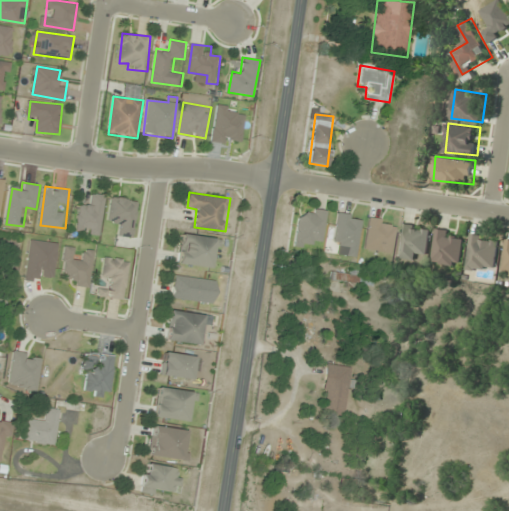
[(82,202),(78,232),(101,235),(106,194),(94,193),(93,203),(82,202)]
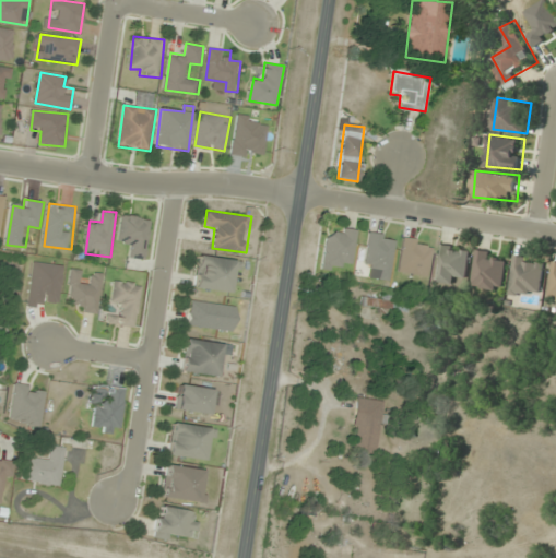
[(127,256),(145,259),(153,220),(125,214),(118,242),(130,245),(127,256)]
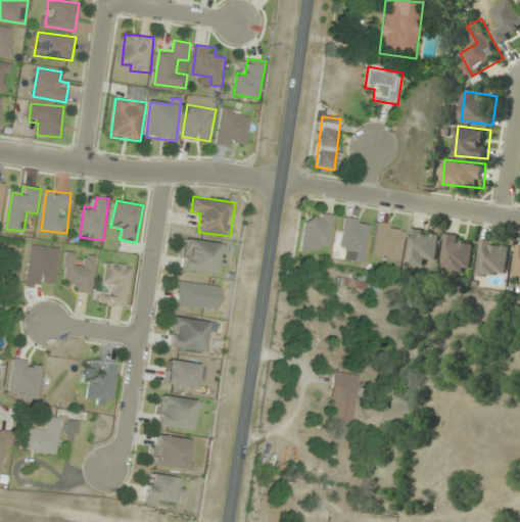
[(335,215),(318,212),(317,221),(306,220),(303,247),(322,250),(323,244),(332,245),(335,215)]
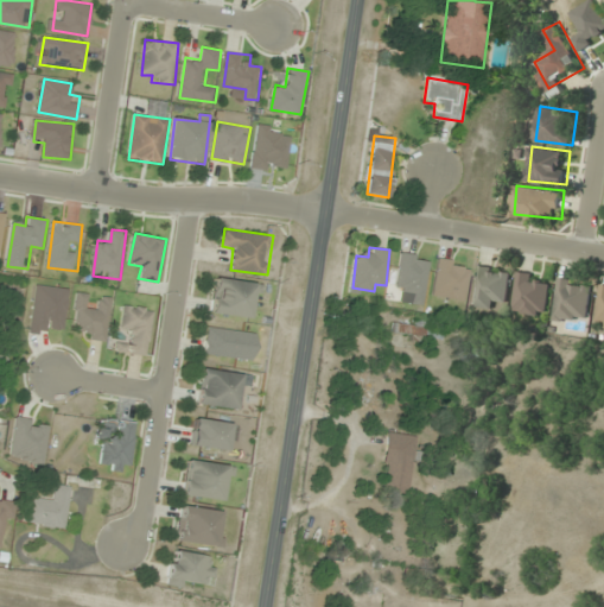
[(398,289),(413,291),(411,303),(425,305),(433,257),(404,253),(398,289)]
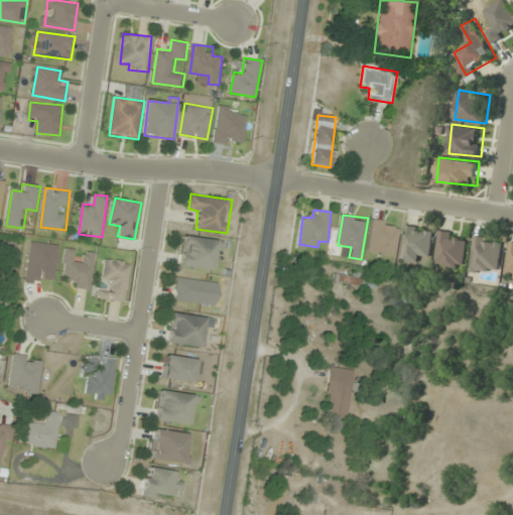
[(402,224),(374,220),(370,251),(397,255),(402,224)]
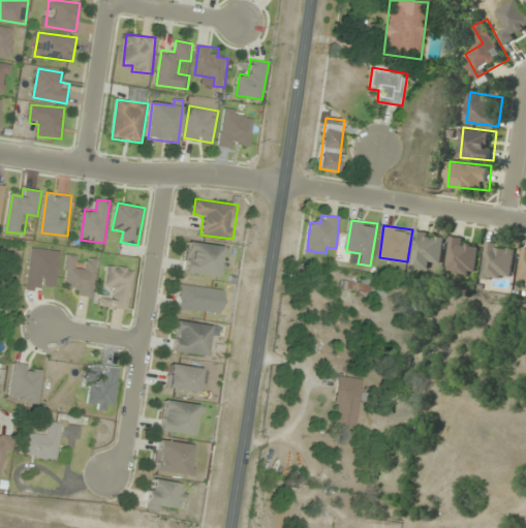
[(441,270),(449,237),(421,230),(413,264),(441,270)]
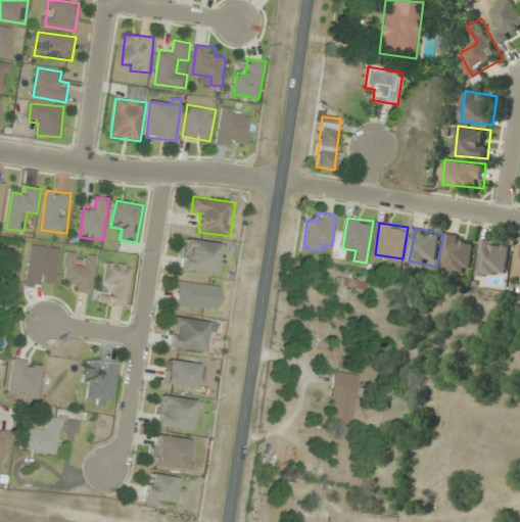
[(444,267),(472,271),(477,238),(448,234),(444,267)]
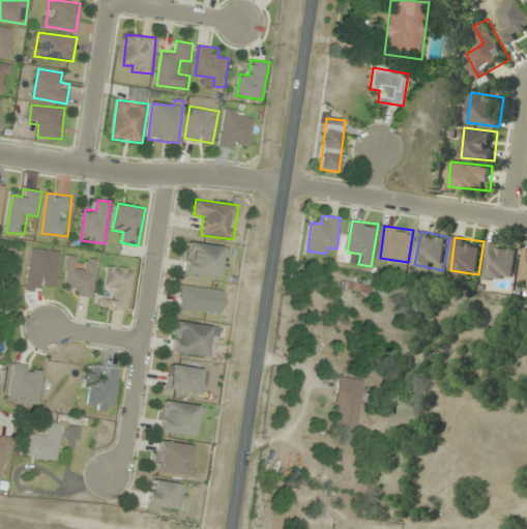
[(184,273),(223,278),(227,245),(188,241),(184,273)]
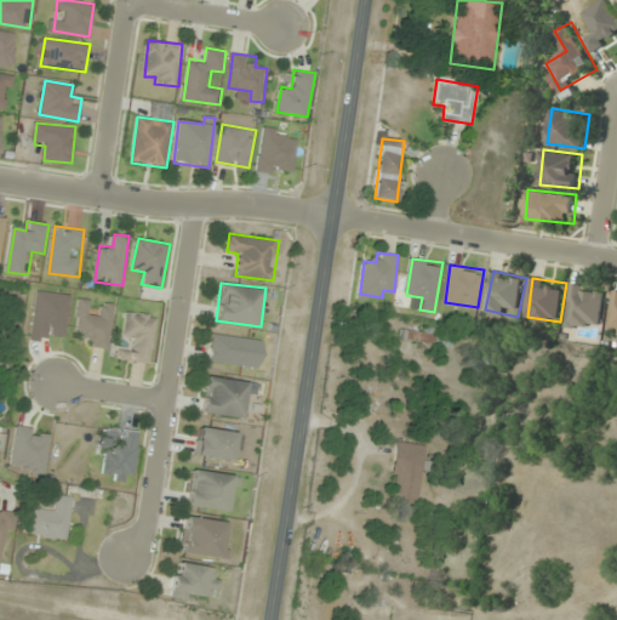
[(575,284),(569,324),(603,330),(609,289),(575,284)]
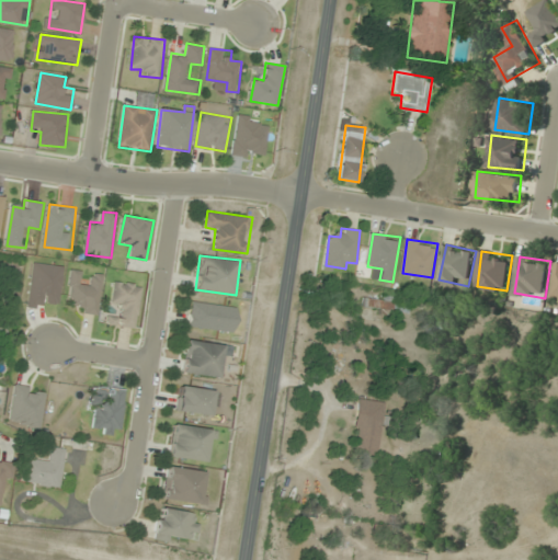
[(70,301),(80,303),(79,313),(100,315),(103,274),(94,274),(93,283),(82,283),(83,271),(72,270),(70,301)]
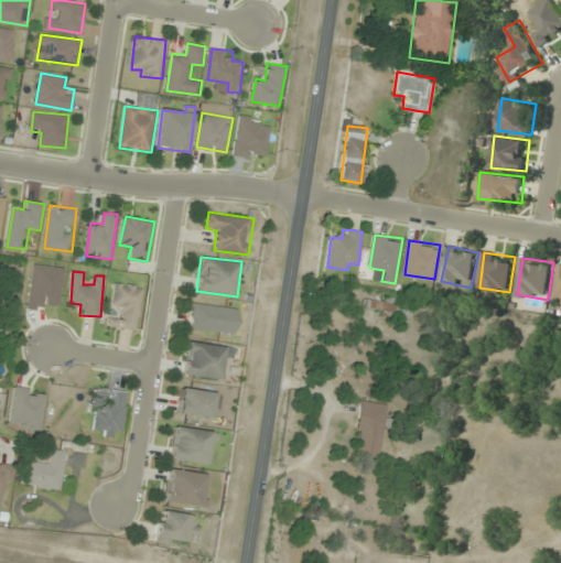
[(114,304),(123,305),(121,317),(110,317),(109,327),(140,329),(143,285),(116,282),(114,304)]
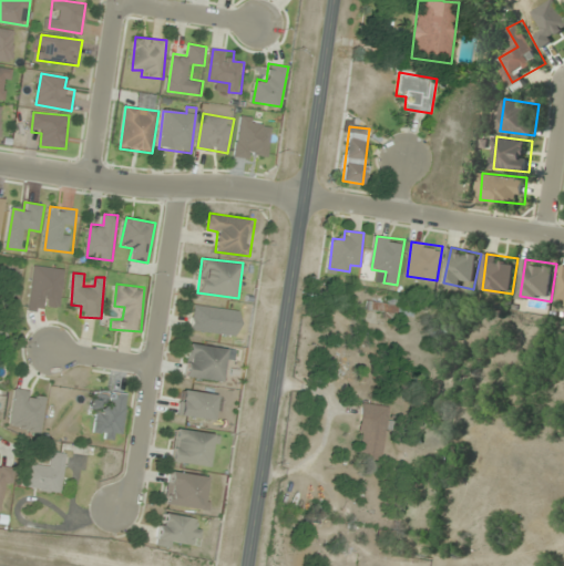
[(416,317),(419,292),(402,290),(400,302),(370,298),(367,320),(388,323),(389,314),(416,317)]
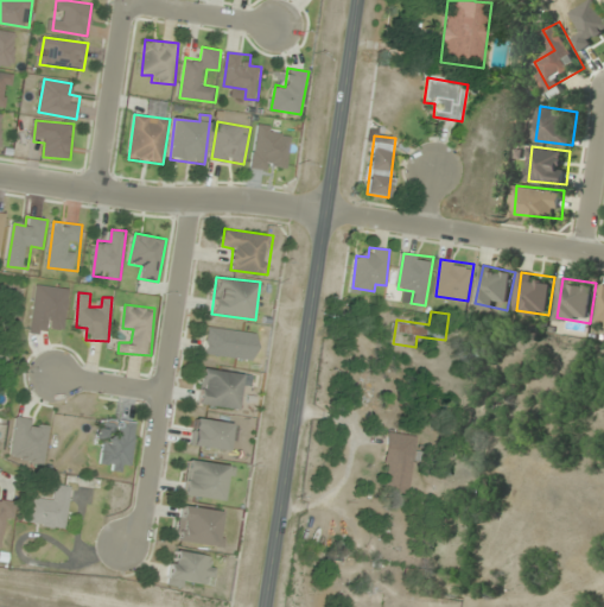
[(205,354),(254,360),(258,334),(209,328),(205,354)]
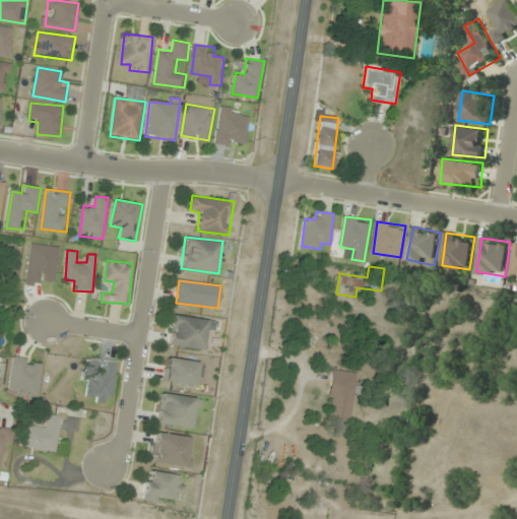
[(208,319),(175,313),(170,344),(203,350),(208,319)]
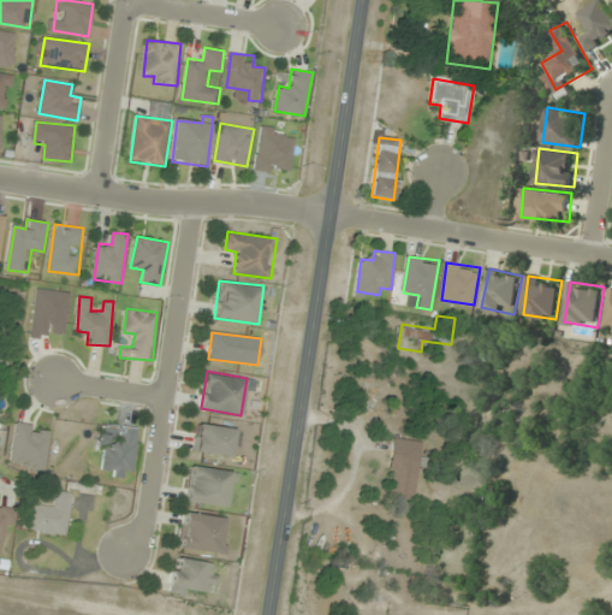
[(11,465),(46,469),(52,429),(18,424),(11,465)]
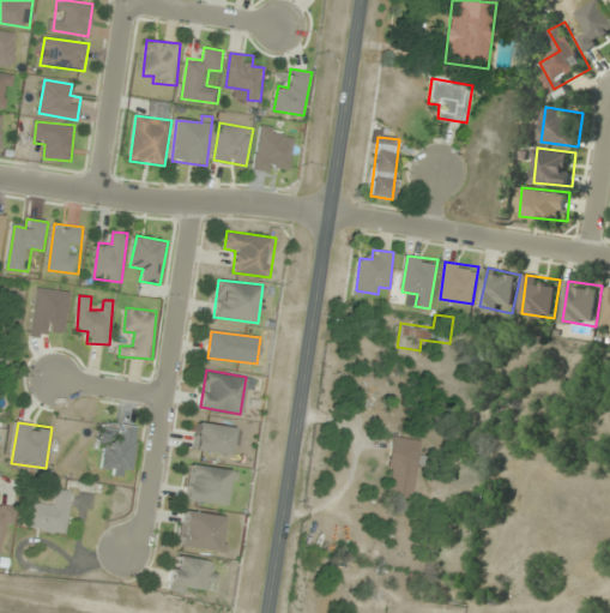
[(101,472),(133,475),(139,426),(106,422),(101,472)]
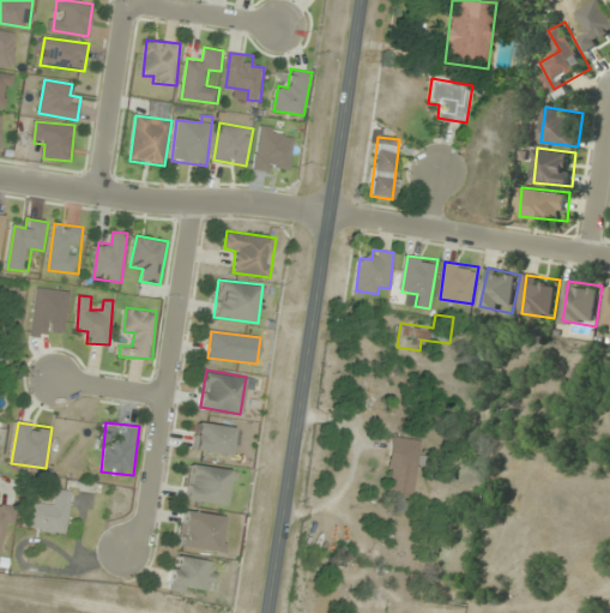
[(195,452),(233,454),(235,425),(197,424),(195,452)]
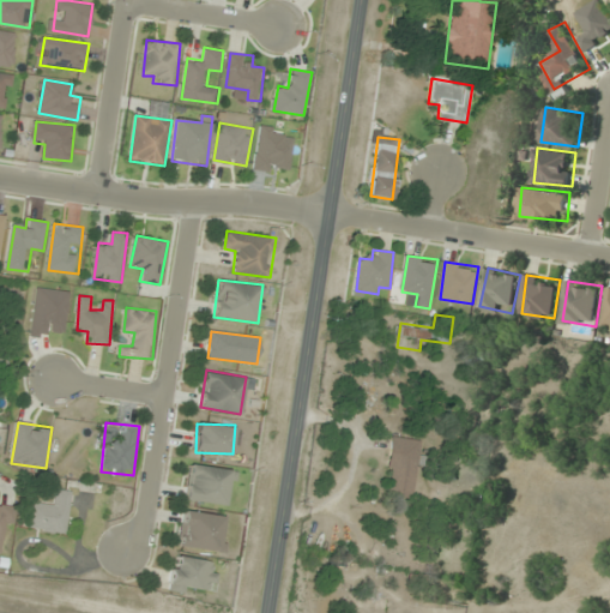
[(423,440),(396,437),(387,496),(415,499),(423,440)]
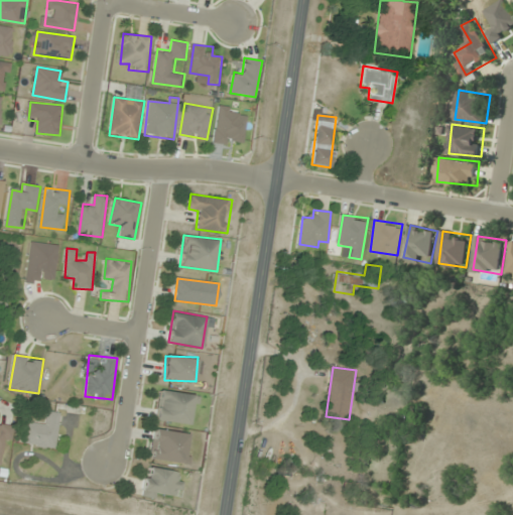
[(191,425),(196,395),(160,391),(156,420),(191,425)]
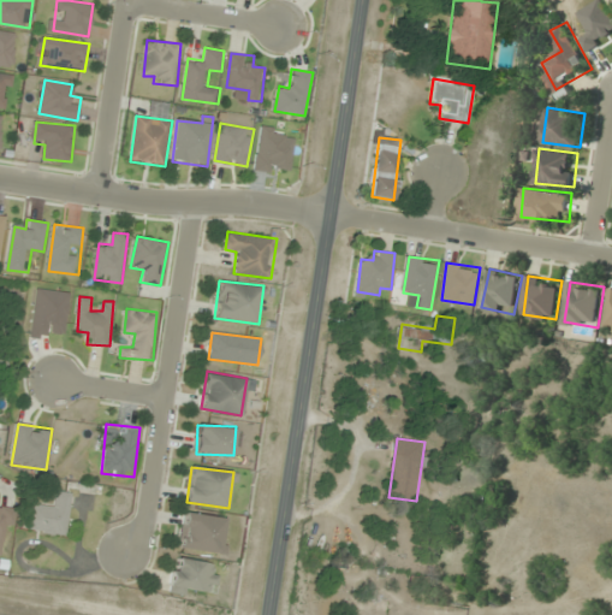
[(28,528),(67,536),(75,494),(59,491),(57,506),(33,501),(28,528)]
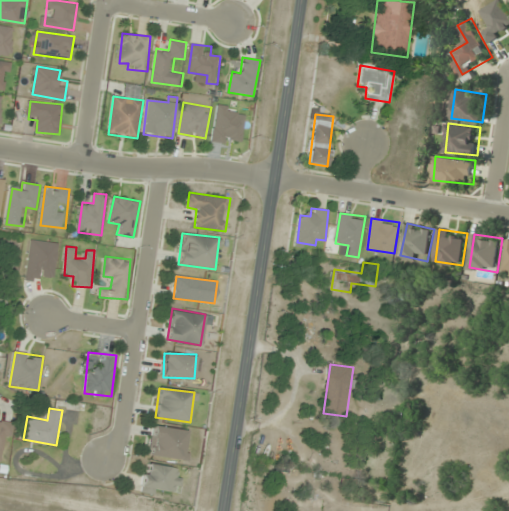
[(190,429),(152,426),(150,457),(188,459),(190,429)]
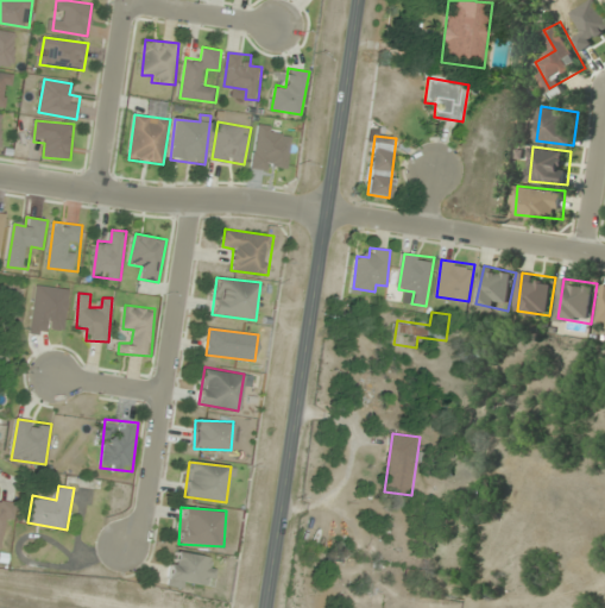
[(219,559),(174,551),(168,581),(213,589),(219,559)]
